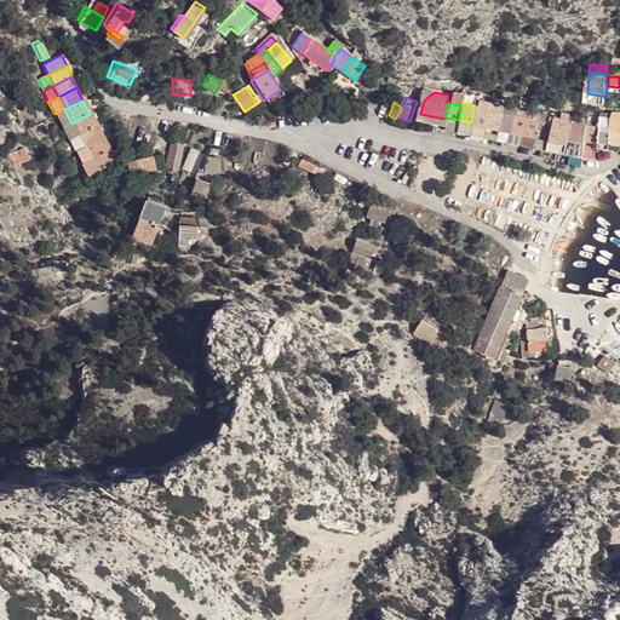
[(483,126),(487,108),(474,105),(471,122),(483,126)]
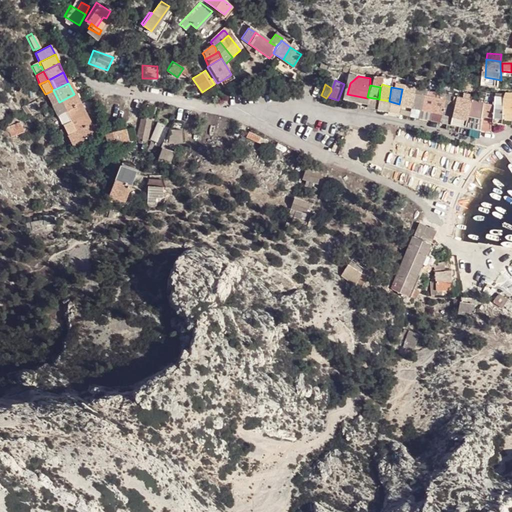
[(410,90),(402,89),(399,104),(408,105),(410,90)]
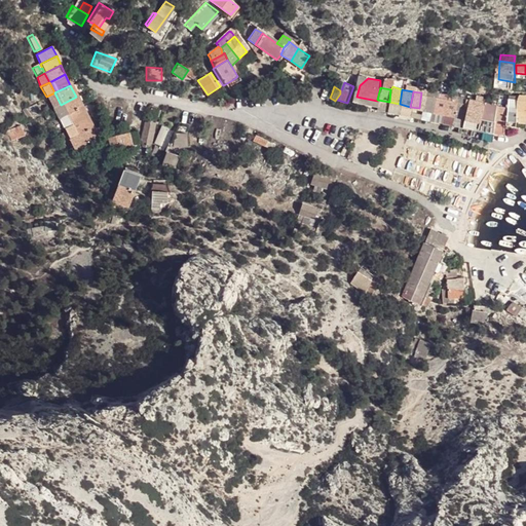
[(61,105),(54,92),(46,97),(52,108),(61,105)]
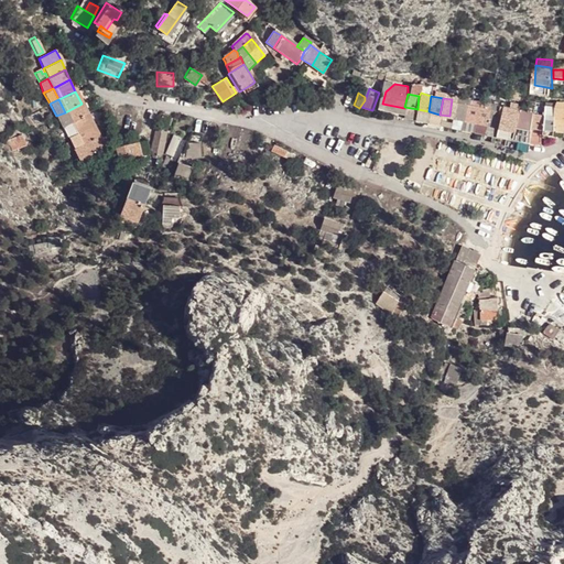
[(462,118),(466,104),(452,99),(449,116),(462,118)]
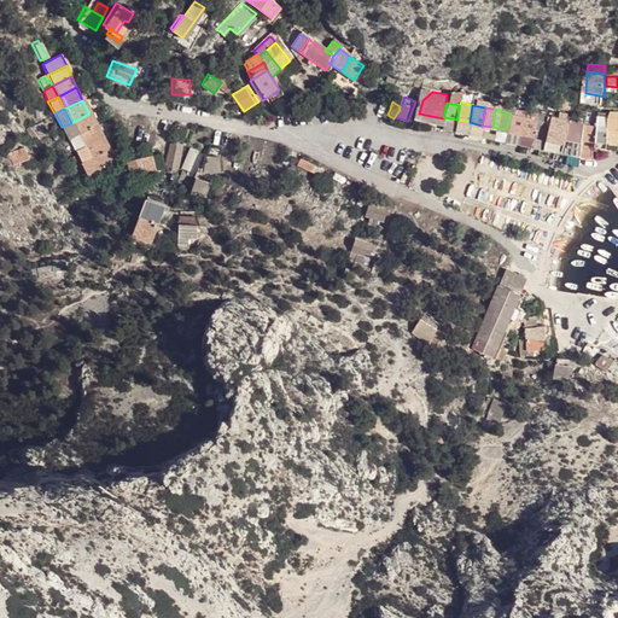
[(596,140),(596,141),(606,143),(606,132),(617,132),(617,110),(608,109),(608,115),(598,114),(596,140)]
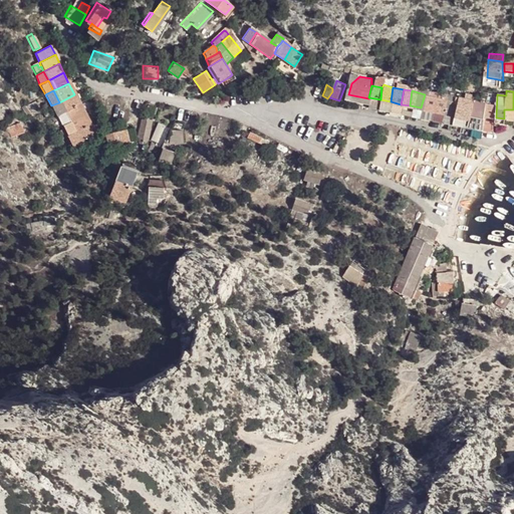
[(79,104),(74,94),(59,102),(64,111),(79,104)]
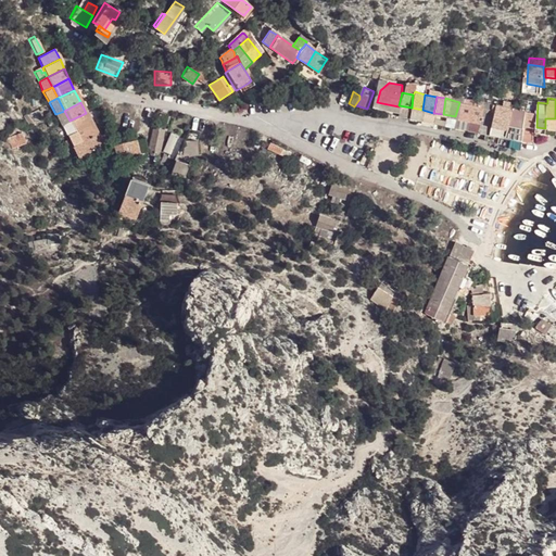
[(459,102),(455,116),(468,119),(470,104),(459,102)]
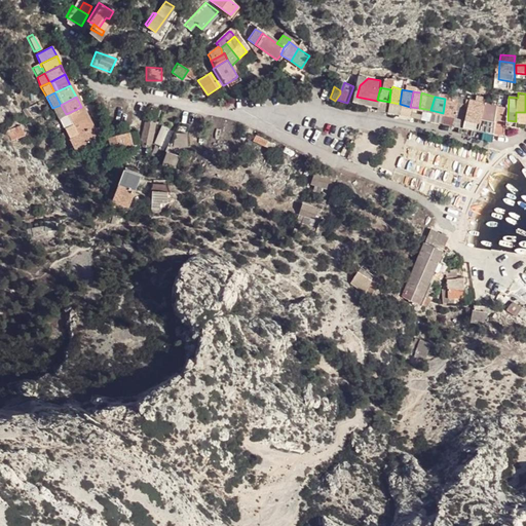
[(466,103),(464,118),(480,120),(478,129),(476,129),(475,137),(487,140),(488,138),(490,132),(492,126),(492,122),(494,117),(494,109),(496,105),(483,102),(468,98),(466,103)]
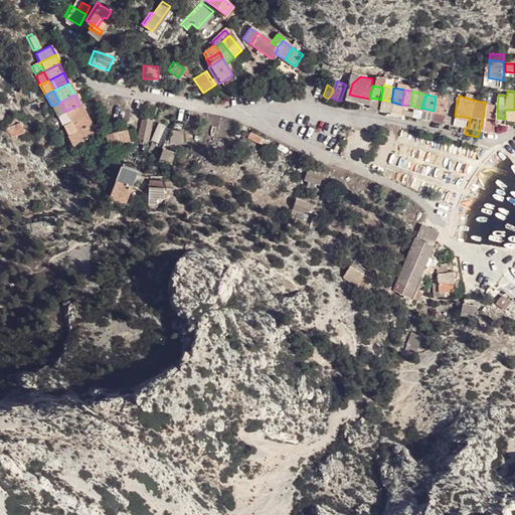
[(444,113),(447,98),(436,97),(434,111),(444,113)]
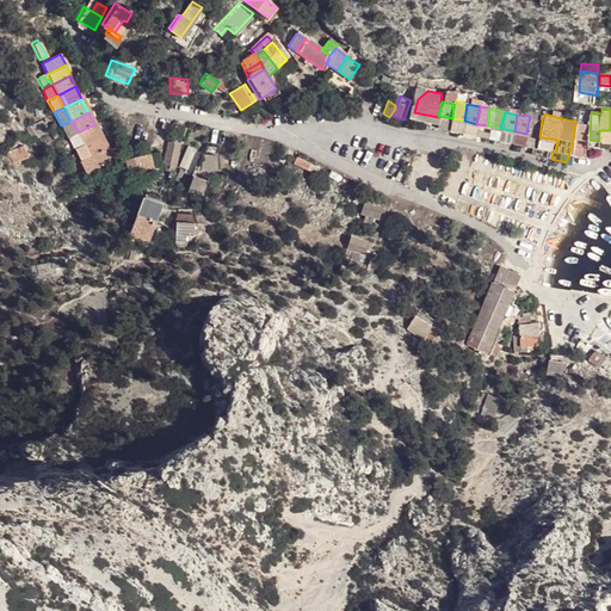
[(452,118),(438,116),(438,117),(437,125),(449,129),(452,118)]
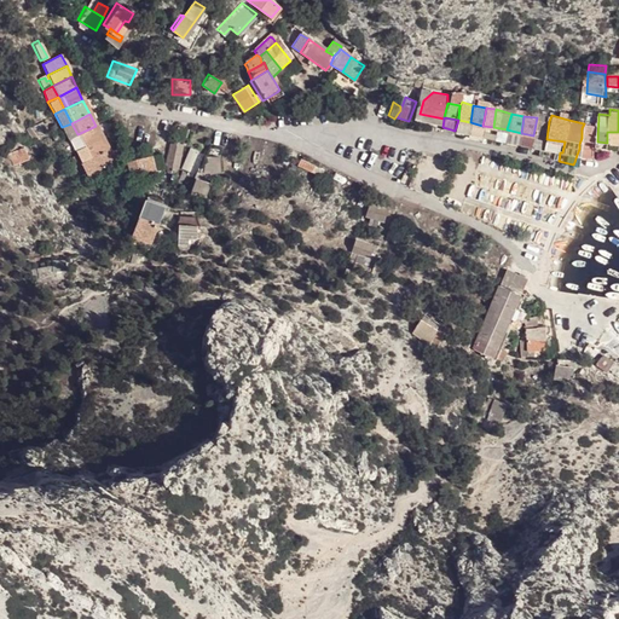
[(547,139),(549,121),(537,117),(533,136),(547,139)]
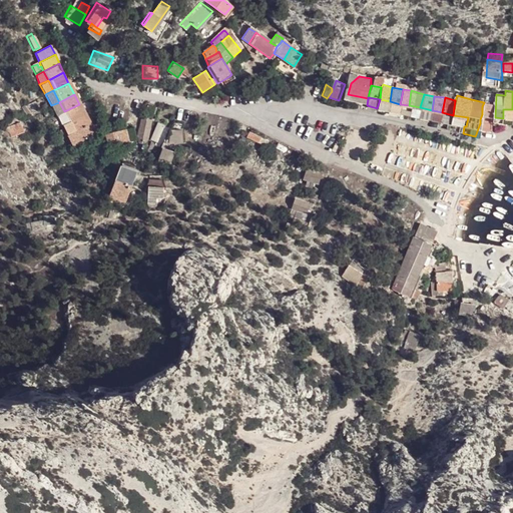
[(390,101),(380,99),(377,108),(388,110),(390,101)]
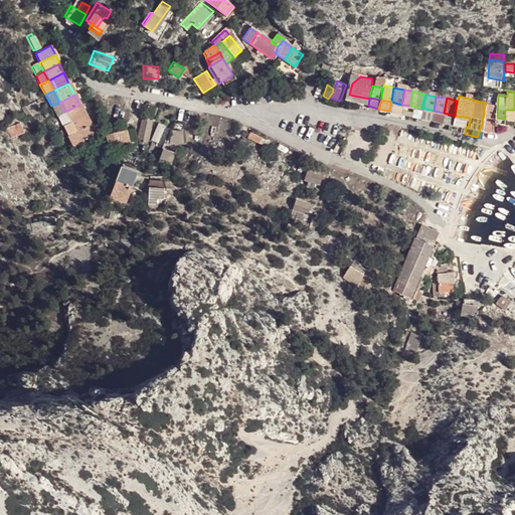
[(401,105),(391,102),(389,111),(400,112),(401,105)]
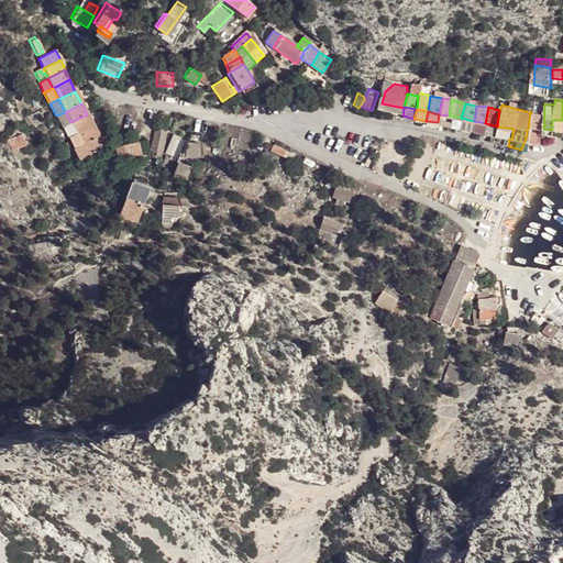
[(70,122),(65,112),(56,116),(62,128),(70,122)]
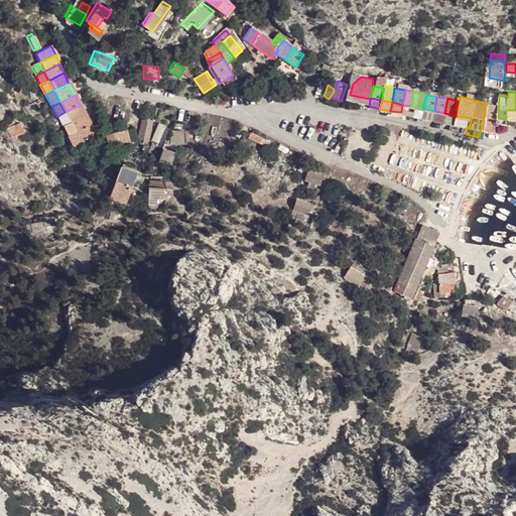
[(498,104),(487,103),(485,107),(485,115),(496,117),(498,104)]
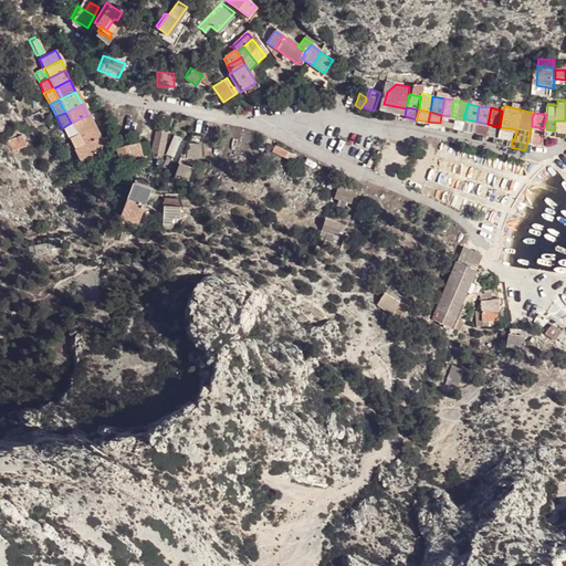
[(92,125),(87,115),(71,123),(75,134),(92,125)]
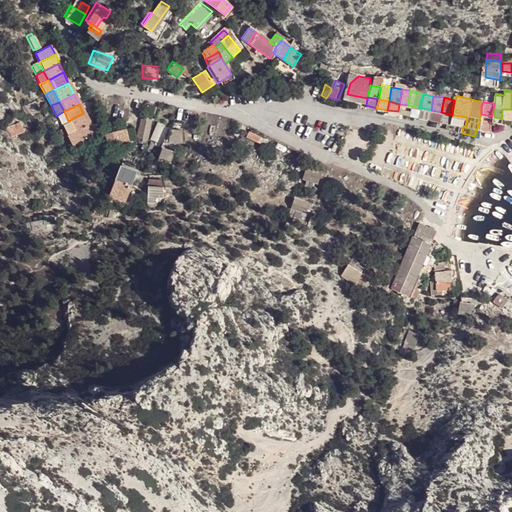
[(408,105),(399,104),(398,111),(406,114),(408,105)]
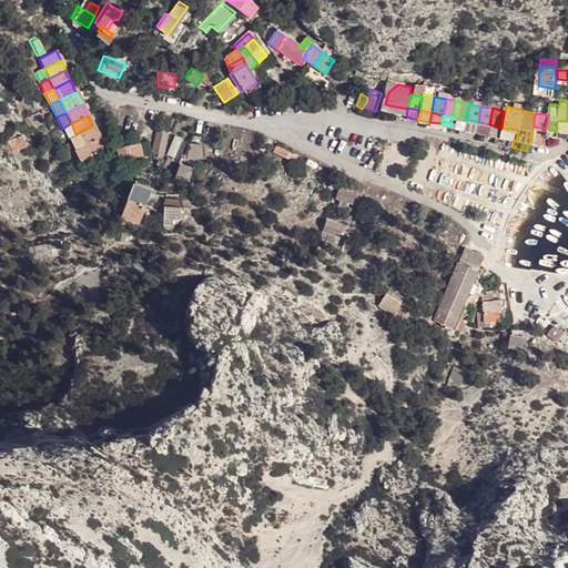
[(465,119),(453,117),(450,127),(464,129),(465,119)]
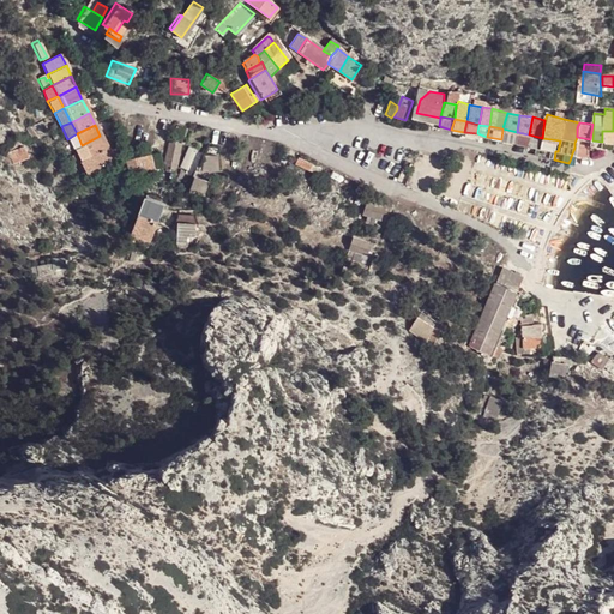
[(517,132),(503,128),(501,139),(515,143),(517,132)]
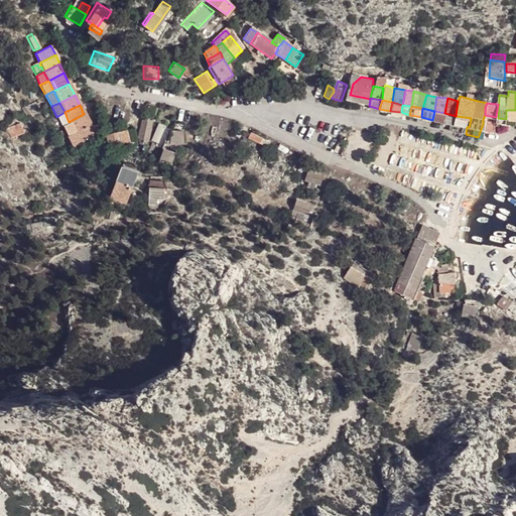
[(515,110),(506,110),(506,119),(515,120),(515,110)]
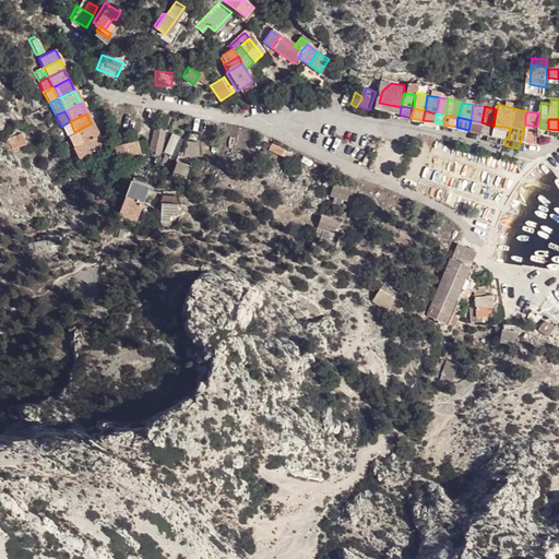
[(482,122),(471,120),(468,130),(480,132),(482,122)]
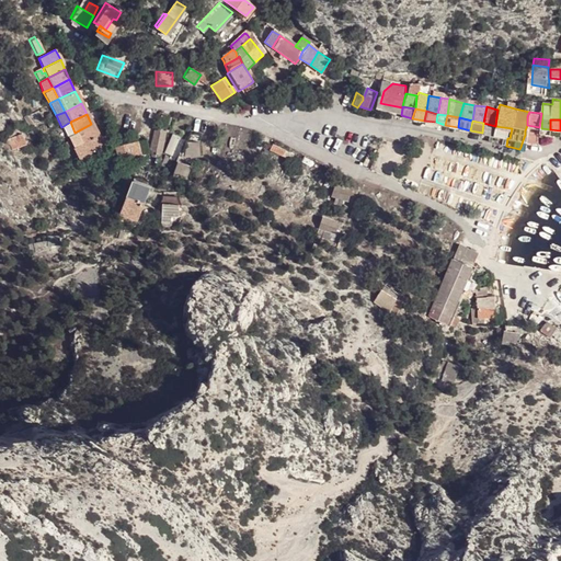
[(75,133),(70,122),(61,127),(68,137),(75,133)]
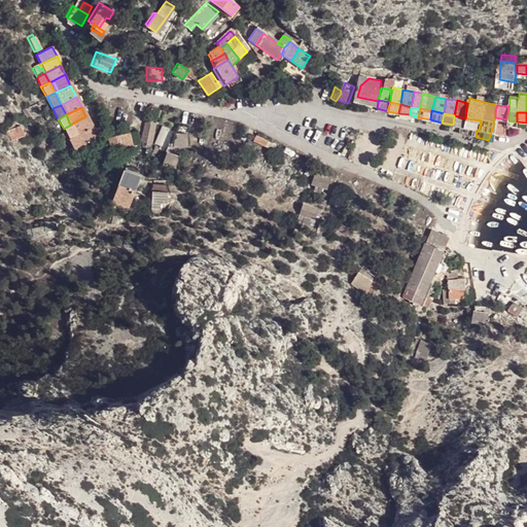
[(465,118),(454,115),(453,125),(463,127),(465,118)]
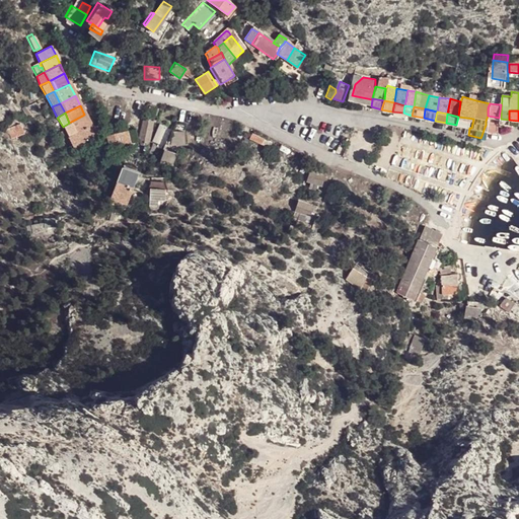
[(90,128),(84,115),(69,123),(75,135),(90,128)]
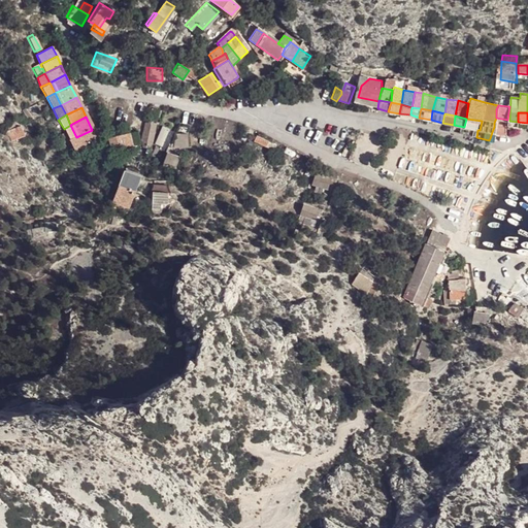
[(151,118),(140,117),(139,137),(141,143),(150,143),(151,118)]
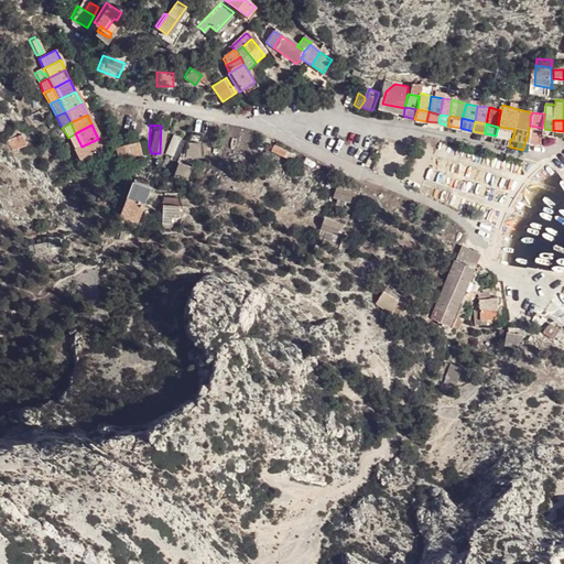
[(542,128),(530,126),(528,131),(528,136),(538,139),(537,142),(541,143),(544,129),(544,128),(542,128)]
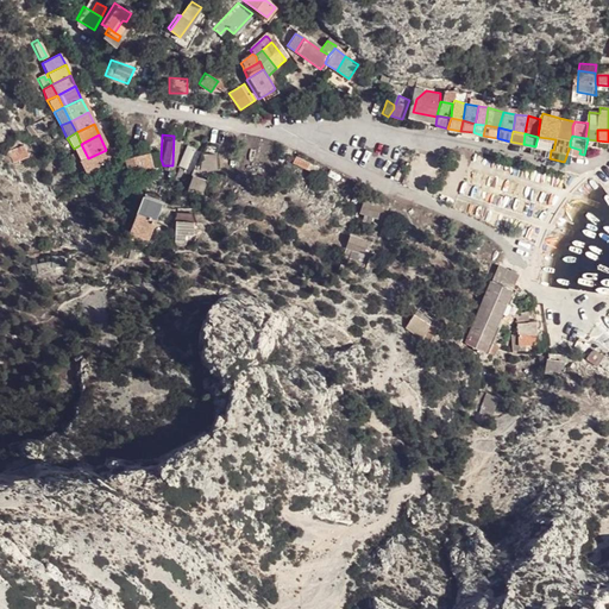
[(556,139),(538,137),(535,146),(551,150),(553,150),(556,139)]
